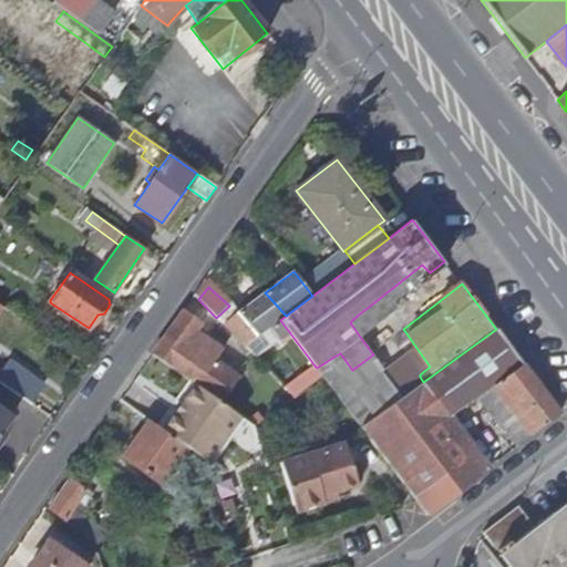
[(280,320),(286,316),(265,292),(238,312),(232,303),(229,306),(216,318),(244,346),(280,320)]
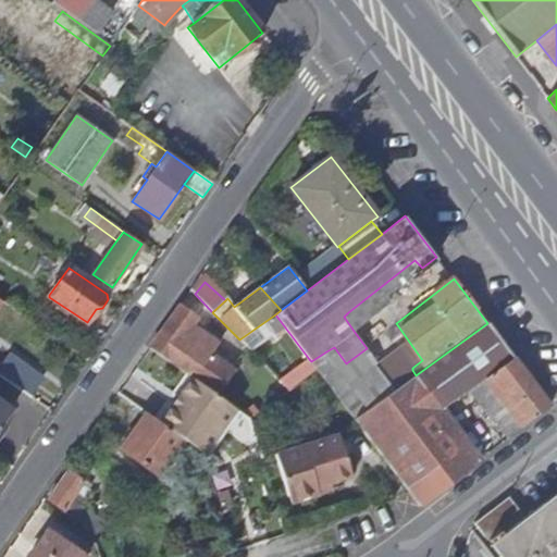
[(178,307),(149,348),(192,378),(217,395),(232,372),(209,356),(217,344),(192,325),(196,319),(178,307)]
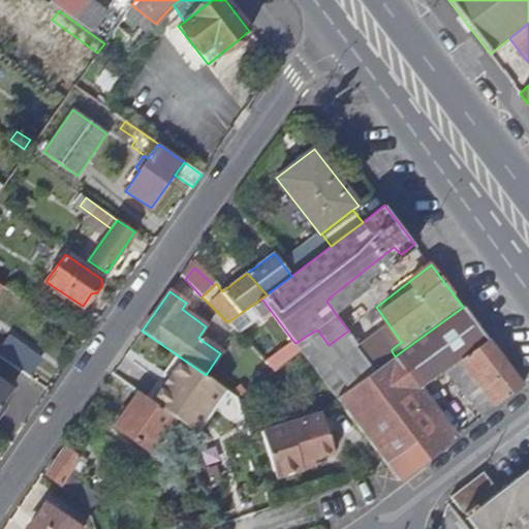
[(340,311),(331,297),(327,301),(336,314),(340,311)]
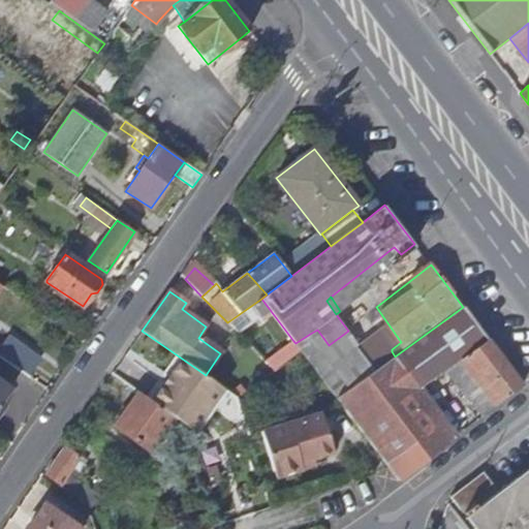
[(488,339),(463,307),(395,356),(385,363),(364,378),(337,398),(390,468),(400,480),(457,437),(422,389),(446,370),(449,369),(488,339)]
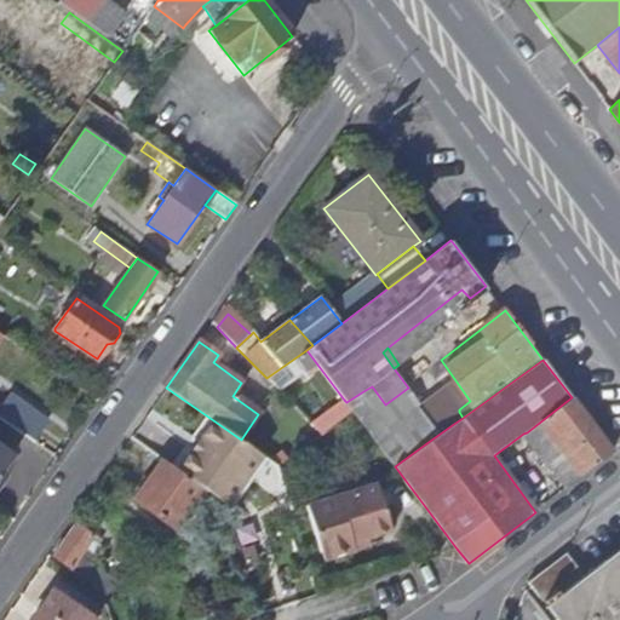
[(354,412),(368,432),(395,466),(426,443),(422,437),(407,448),(363,391),(346,402),(354,412)]
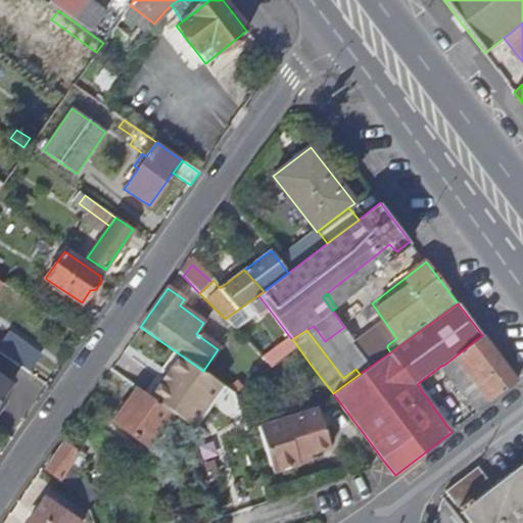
[(0,342),(0,352),(26,371),(38,353),(7,333),(0,342)]
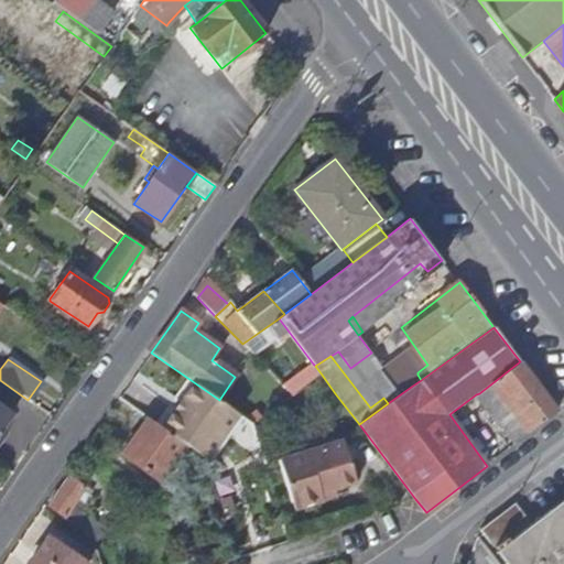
[(556,410),(520,361),(479,393),(476,394),(496,421),(511,410),(512,410),(518,419),(505,429),(514,442),(516,442),(557,411),(556,410)]
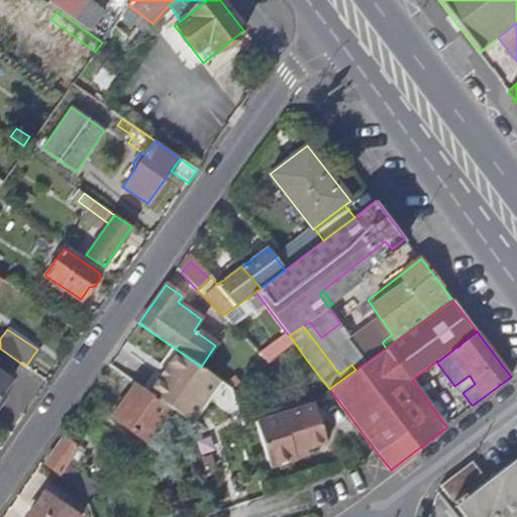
[(260,353),(269,363),(295,343),(289,335),(287,333),(260,353)]
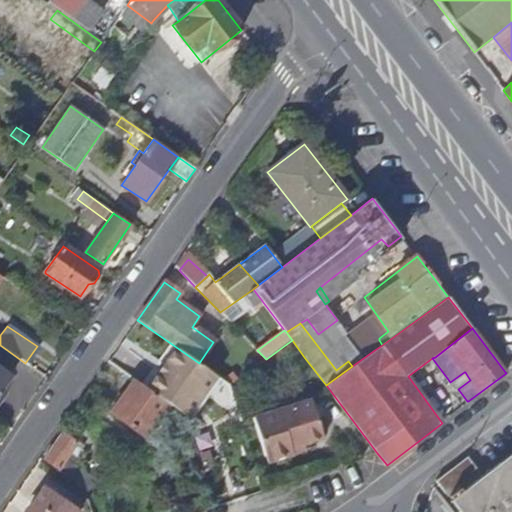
[(352,366),(373,351),(370,347),(359,333),(339,348),(348,361),(352,366)]
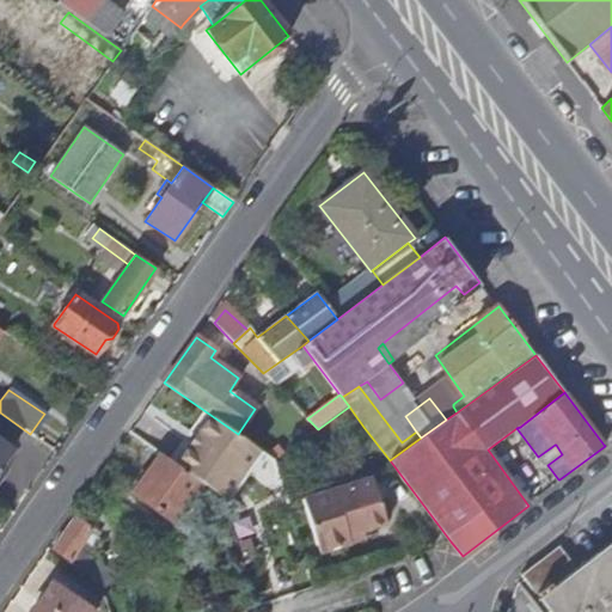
[(446,420),(457,412),(453,407),(442,415),(446,420)]
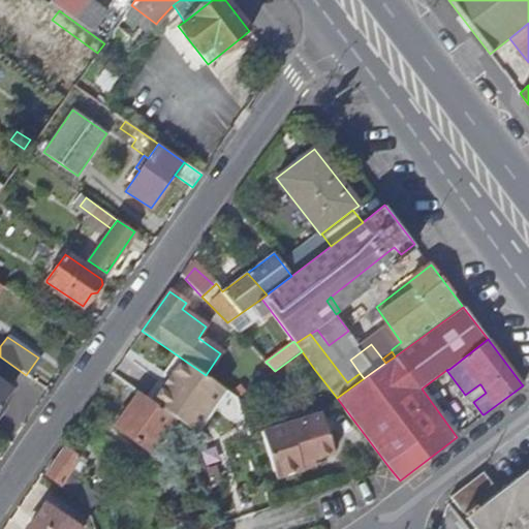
[(182,359),(152,400),(167,411),(176,417),(192,430),(223,387),(206,375),(182,359)]
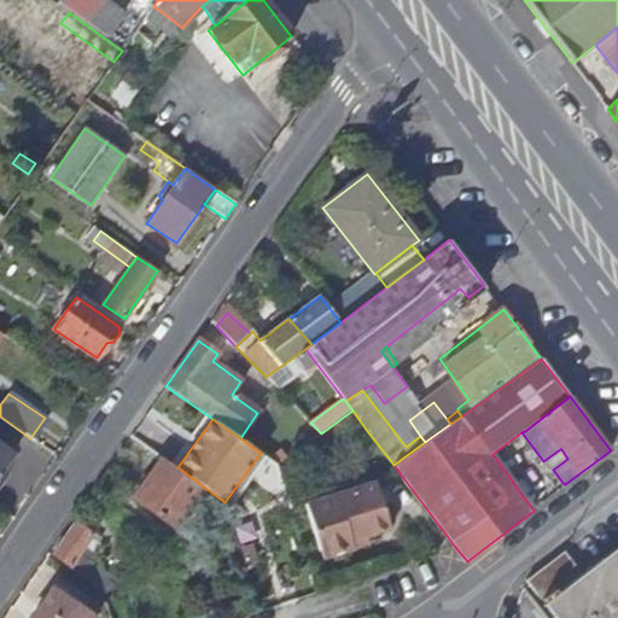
[(15,453),(0,442),(0,483),(9,472),(4,468),(11,459),(15,453)]
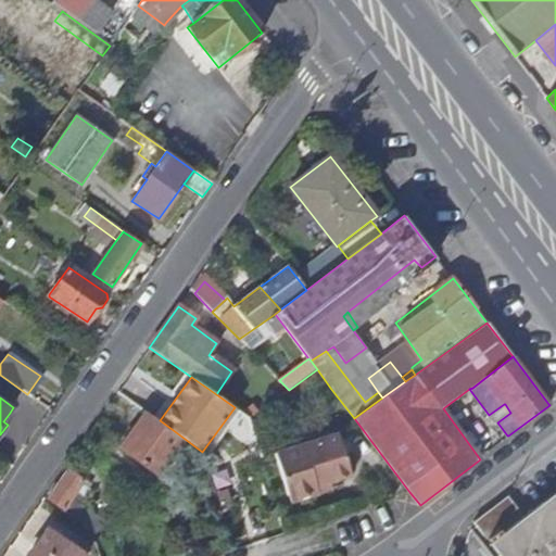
[(14,415),(10,413),(3,421),(8,425),(14,415)]
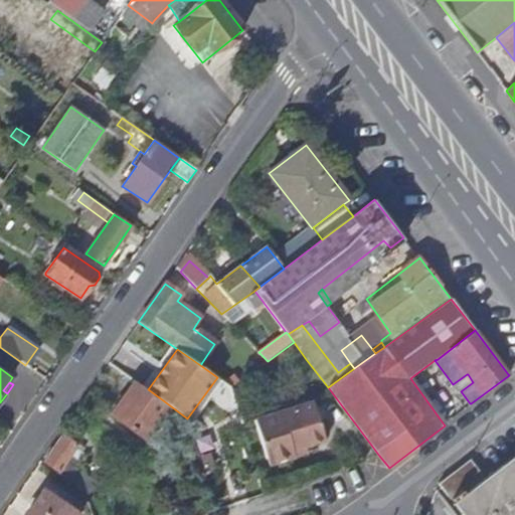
[(171,406),(163,400),(134,382),(112,416),(148,440),(171,406)]
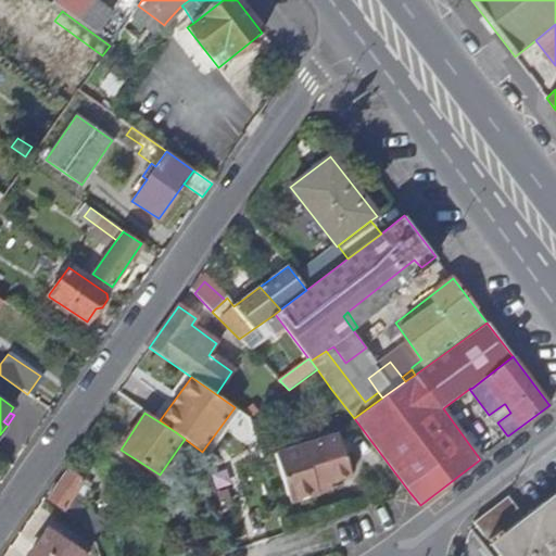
[(333,442),(276,462),(289,503),(299,507),(313,503),(317,493),(352,481),(345,460),(340,463),(333,442)]
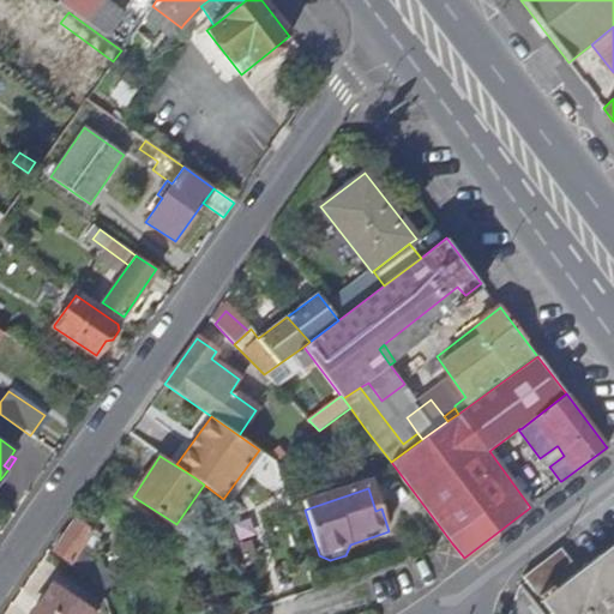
[(53,552),(70,563),(78,551),(91,531),(73,521),(53,552)]
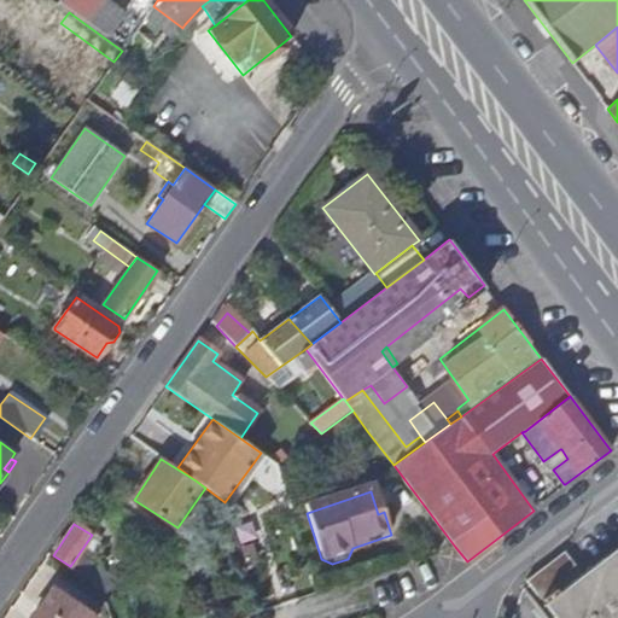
[(617,617),(617,547),(582,575),(544,605),(553,616),(554,617),(617,617)]
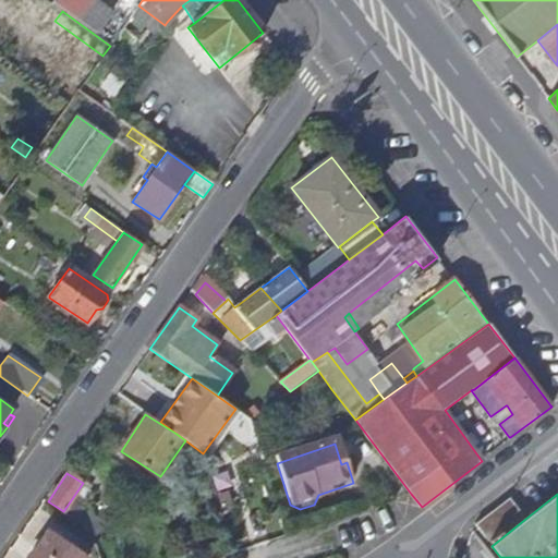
[(475,524),(477,528),(492,546),(525,519),(509,498),(475,524)]
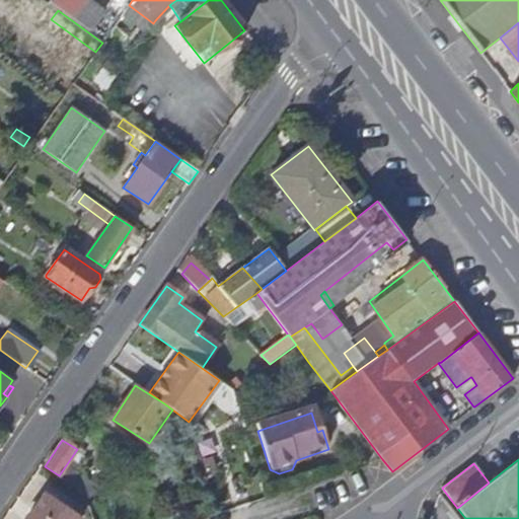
[(58,477),(87,498),(91,502),(94,504),(98,500),(102,492),(66,465),(59,475),(58,477)]
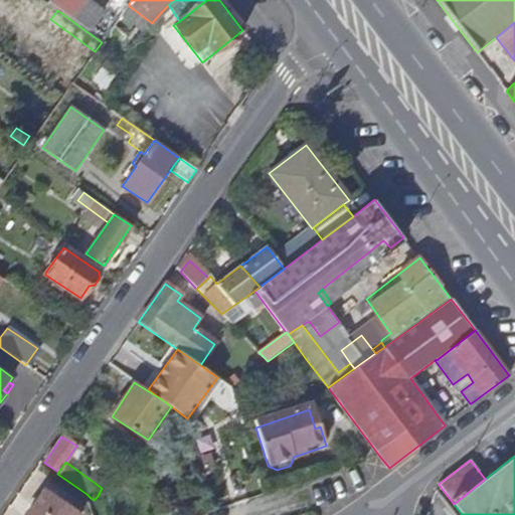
[(27,514),(77,514),(43,491),(27,514)]
